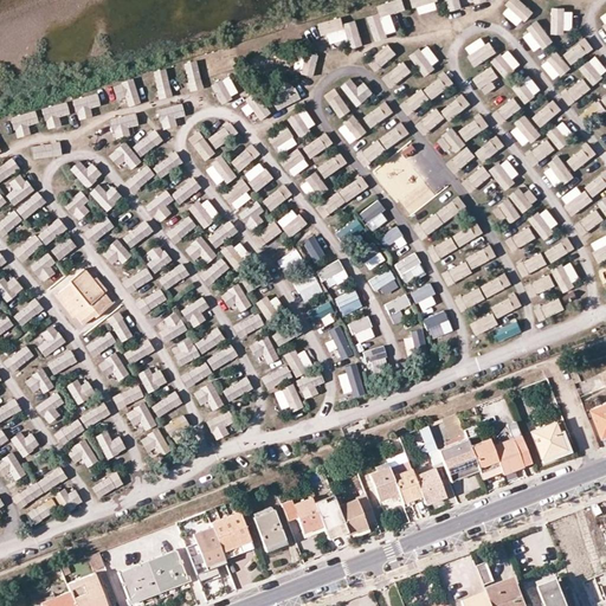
[(375,39),(398,33),(392,14),(406,10),(403,0),(393,0),(378,5),(380,13),(368,17),(375,39)]
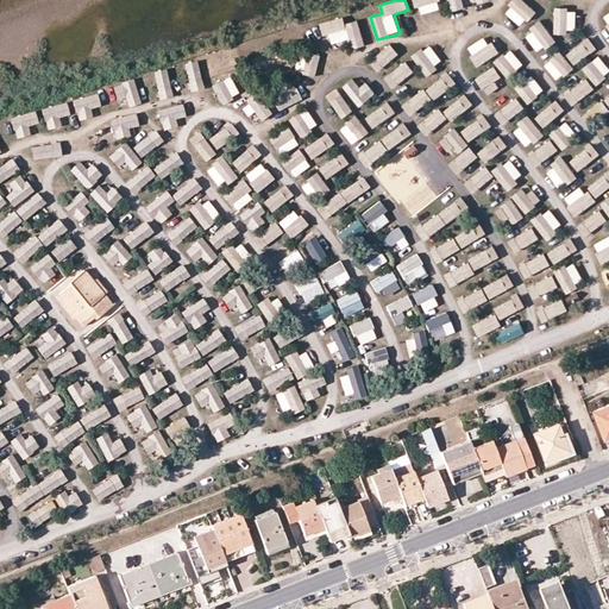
[(440,0),(414,0),(418,14),(443,8),(440,0)]
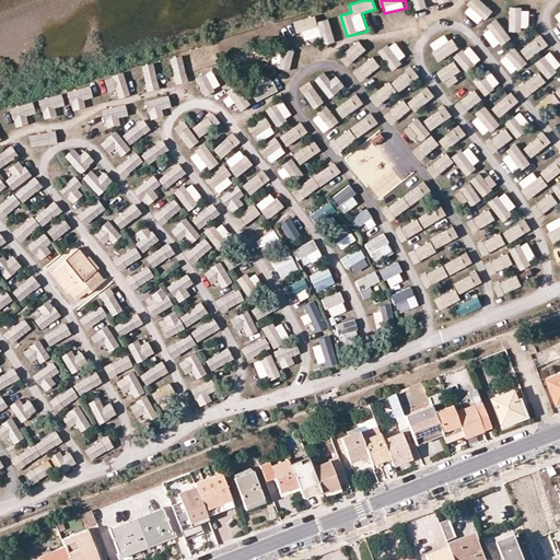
[(412,0),(416,10),(430,6),(428,0),(439,0),(440,3),(450,0),(412,0)]
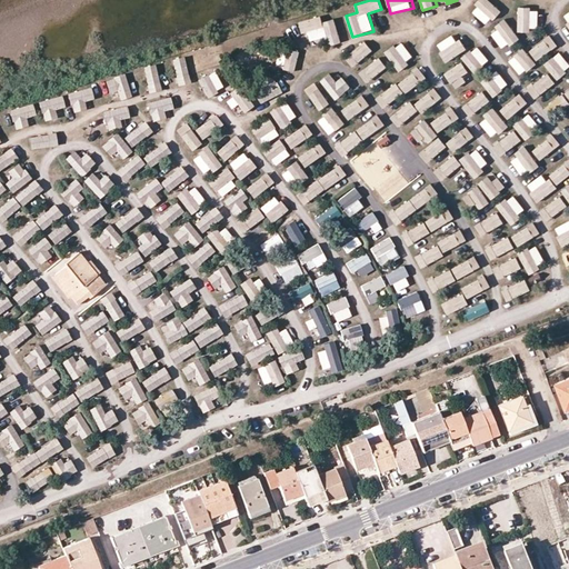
[(489,0),(480,0),(471,10),(488,25),(501,10),(489,0)]
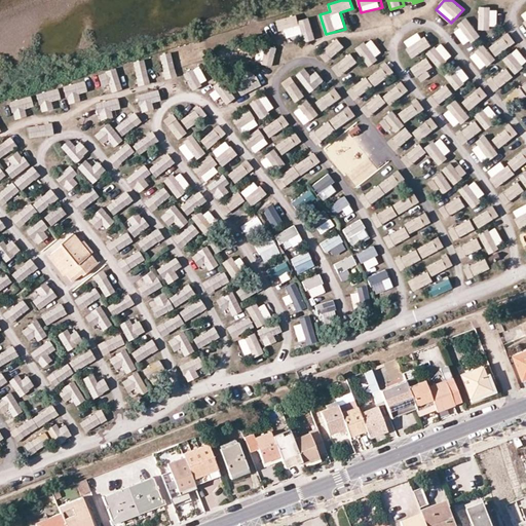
[(497,28),(498,7),(480,7),(479,28),(497,28)]
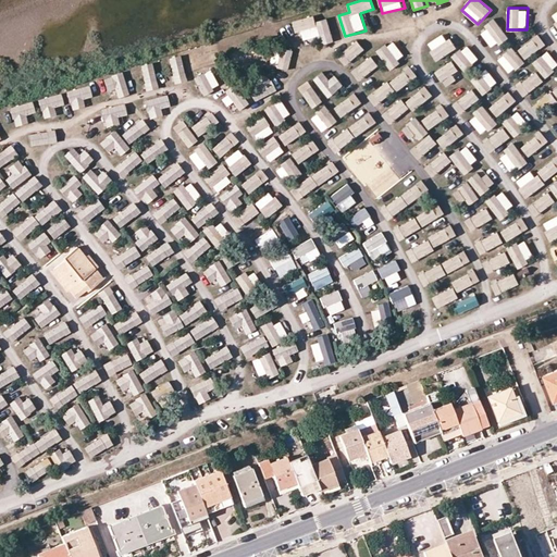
[(323,45),(335,41),(327,19),(317,22),(314,14),(295,22),(302,40),(320,35),(323,45)]
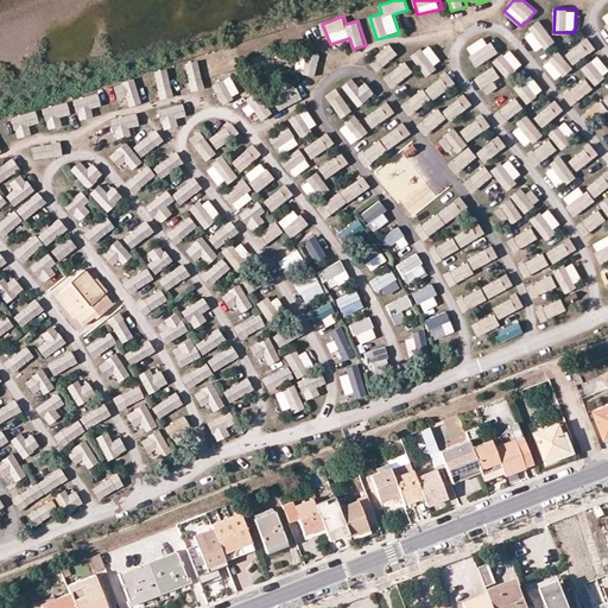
[(524,33),(538,52),(556,40),(542,21),(524,33)]
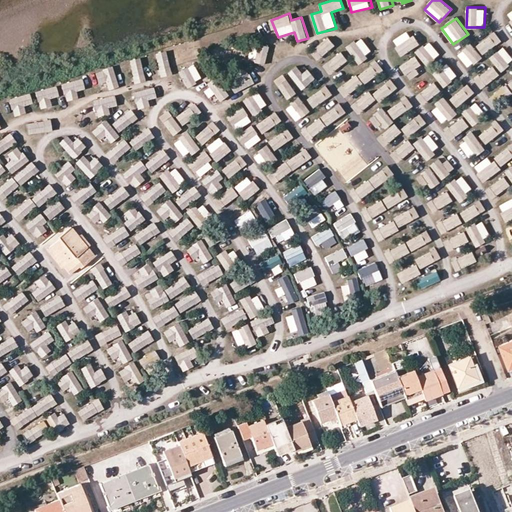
[(402,56),(419,46),(410,30),(393,40),(402,56)]
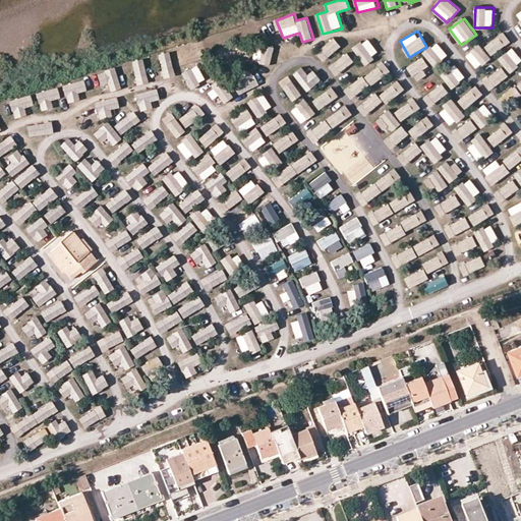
[(504,32),(485,47),(493,56),(511,41),(504,32)]
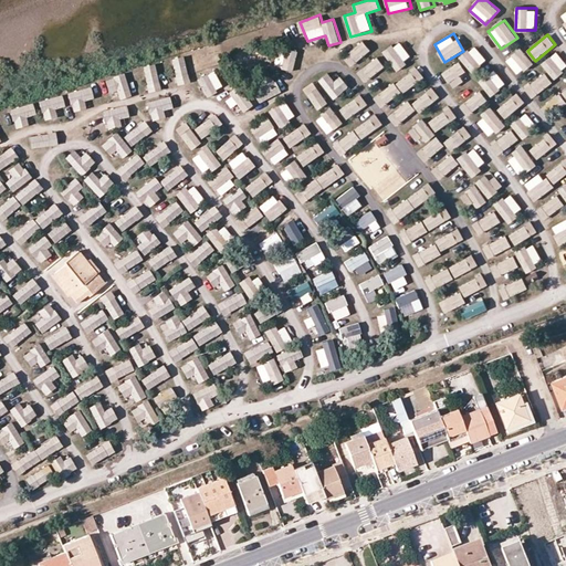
[(364,41),(344,56),(352,66),(371,51),(364,41)]
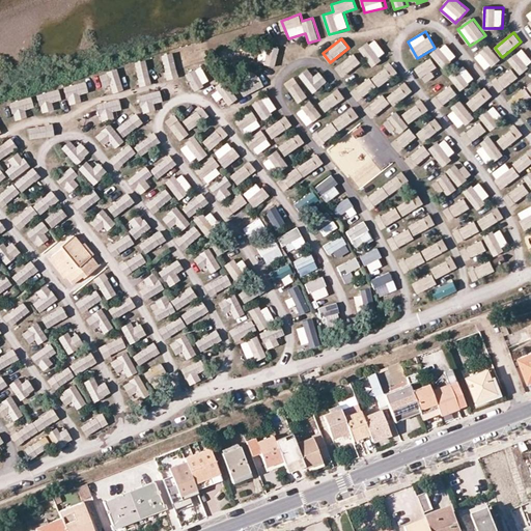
[(360,50),(373,65),(388,55),(374,38),(360,50)]
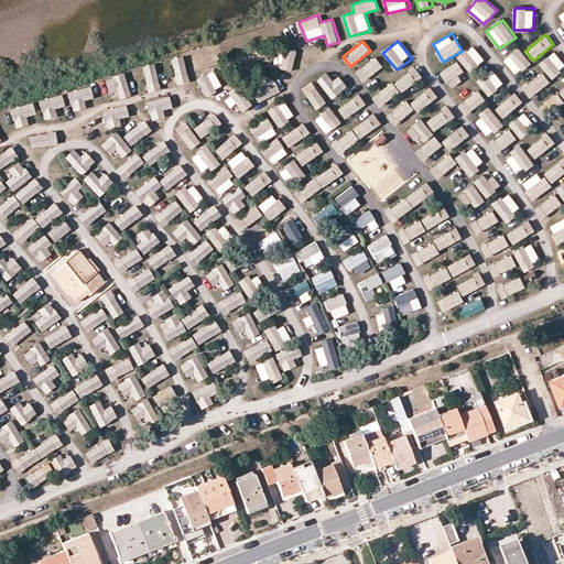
[(474,45),(458,57),(470,73),(486,61),(474,45)]
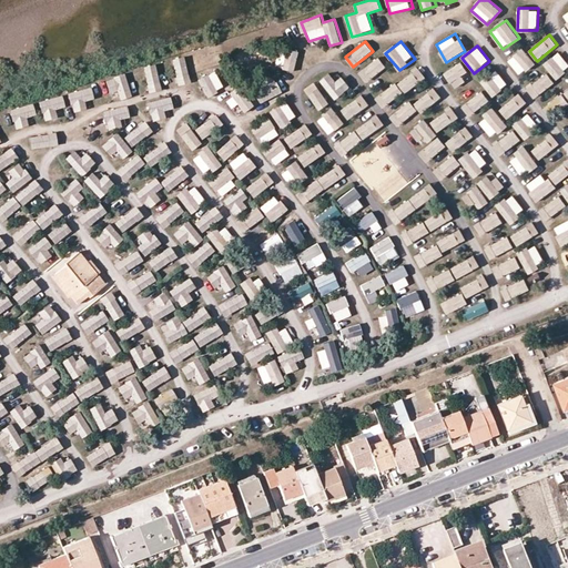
[(280,48),(274,68),(293,72),(298,53),(280,48)]
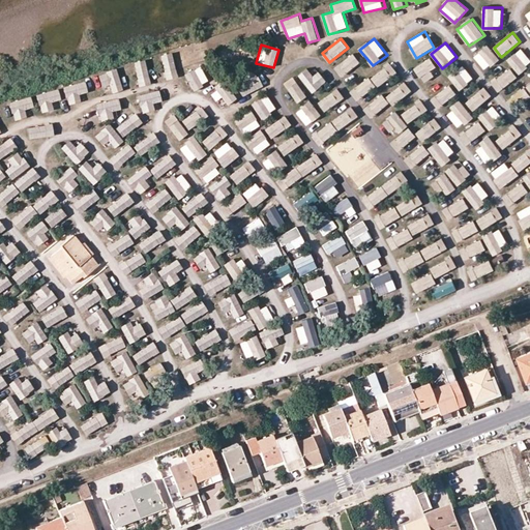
[(489,45),(474,56),(484,70),(500,60),(489,45)]
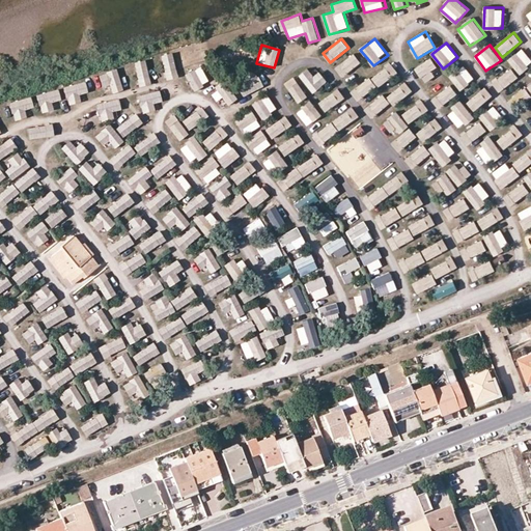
[(518,74),(530,65),(530,59),(525,49),(508,58),(518,74)]
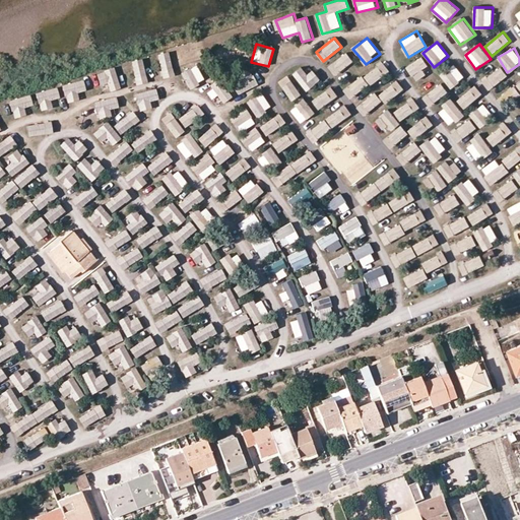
[(169,52),(157,55),(164,79),(175,76),(169,52)]
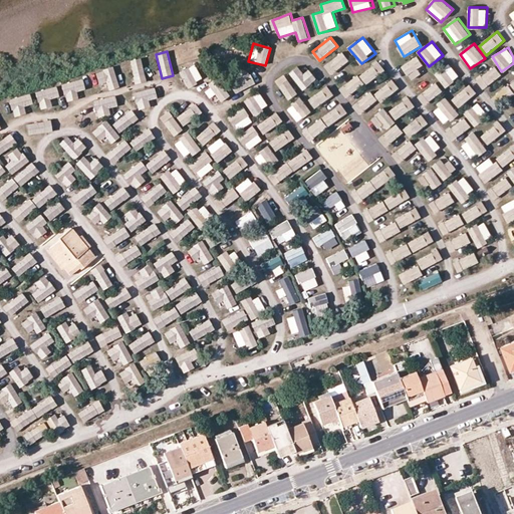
[(332,75),(350,60),(342,51),(324,66),(332,75)]
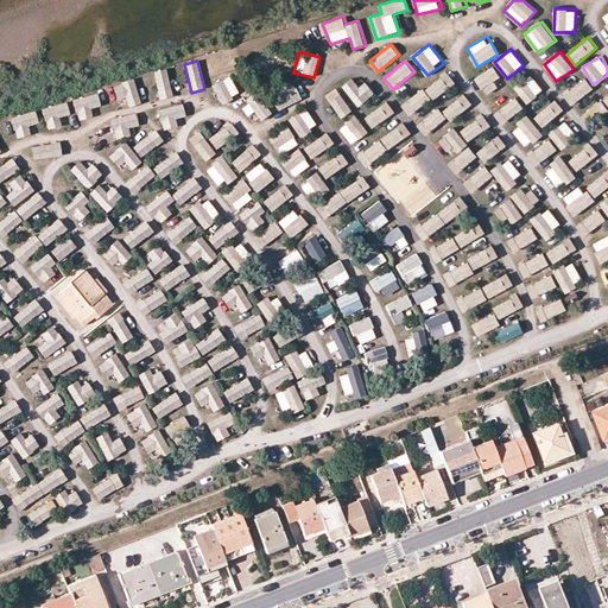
[(475,78),(487,95),(505,83),(493,67),(475,78)]
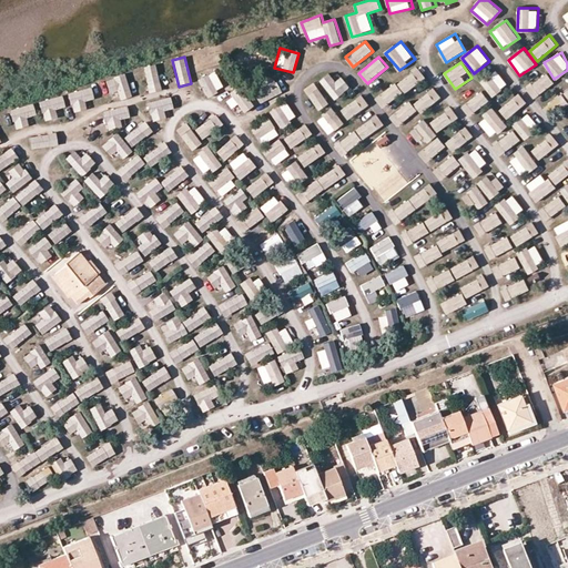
[(156,64),(144,67),(150,93),(162,90),(156,64)]
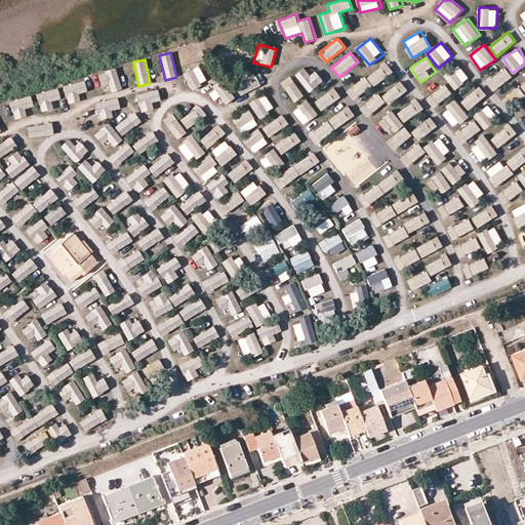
[(368,76),(374,85),(394,73),(388,63),(368,76)]
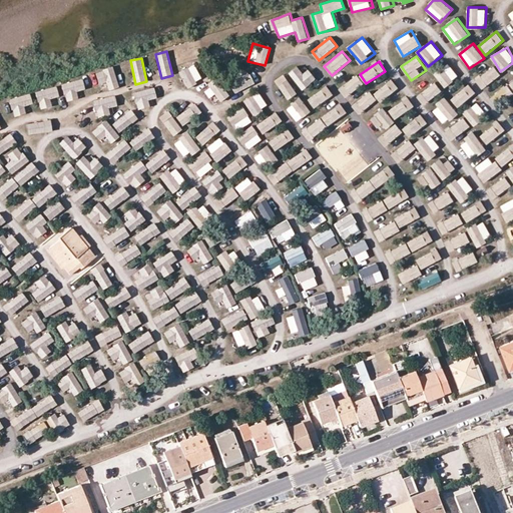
[(443,87),(459,78),(450,63),(435,71),(443,87)]
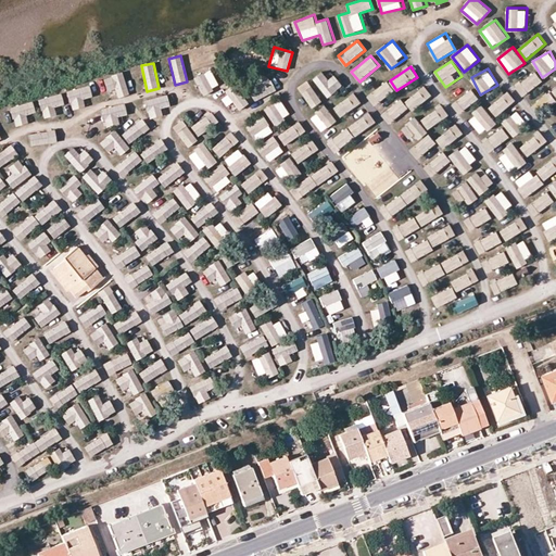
[(212,71),(194,77),(201,95),(218,88),(212,71)]
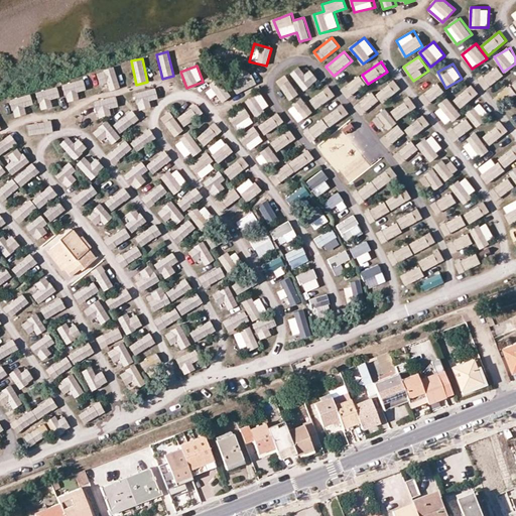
[(299,67),(291,74),(304,91),(319,80),(311,70),(305,74),(299,67)]
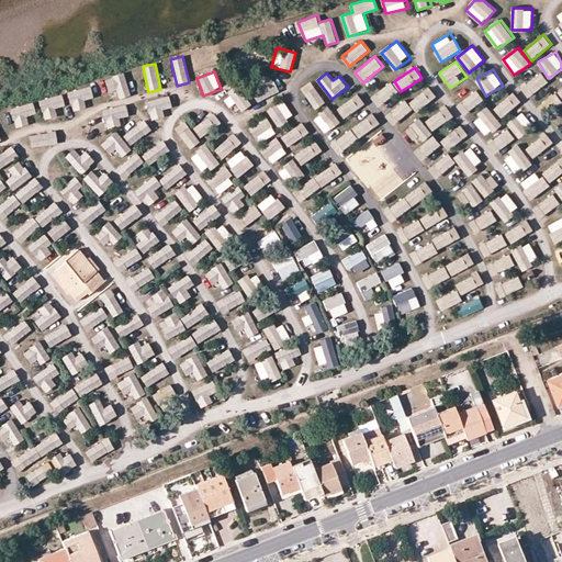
[(521,88),(529,98),(549,82),(541,72),(521,88)]
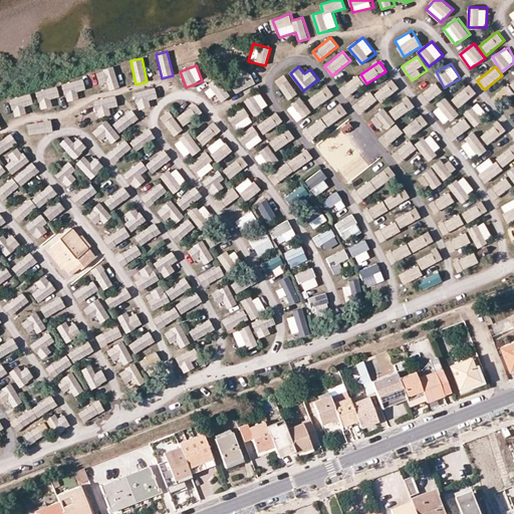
[(98,85),(107,83),(108,90),(118,88),(114,68),(96,71),(98,85)]
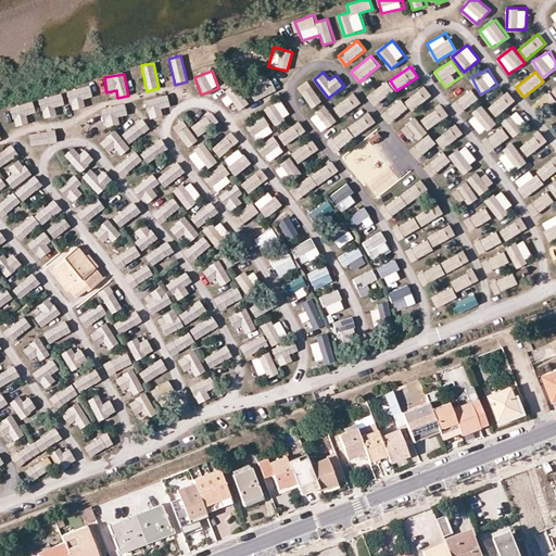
[(248,85),(255,101),(276,91),(267,75),(248,85)]
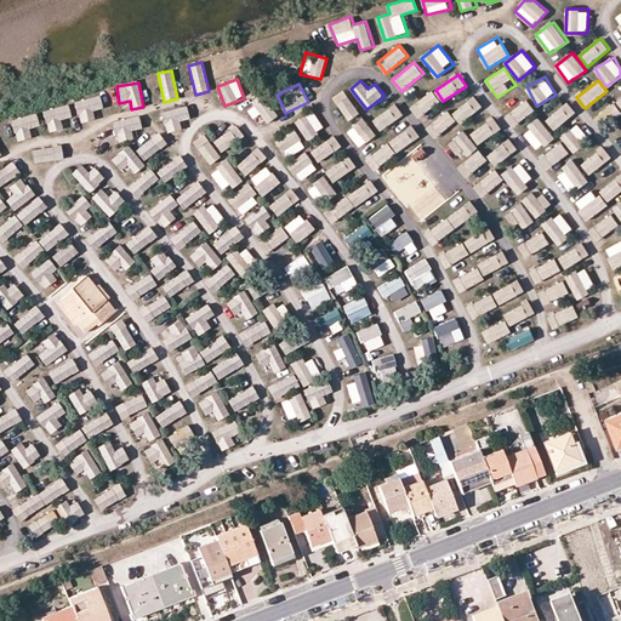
[(345,90),(334,97),(348,121),(360,113),(345,90)]
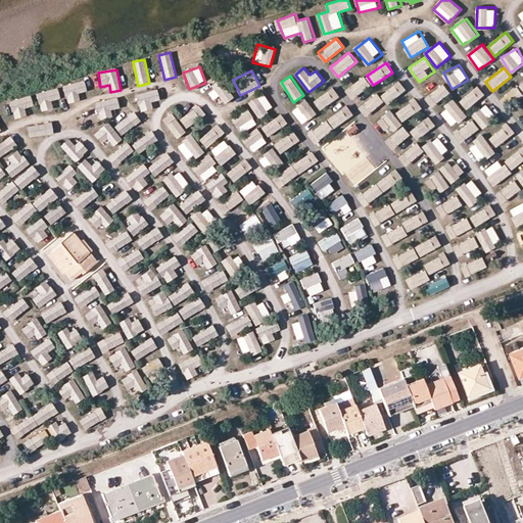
[(351,98),(371,86),(366,77),(346,89),(351,98)]
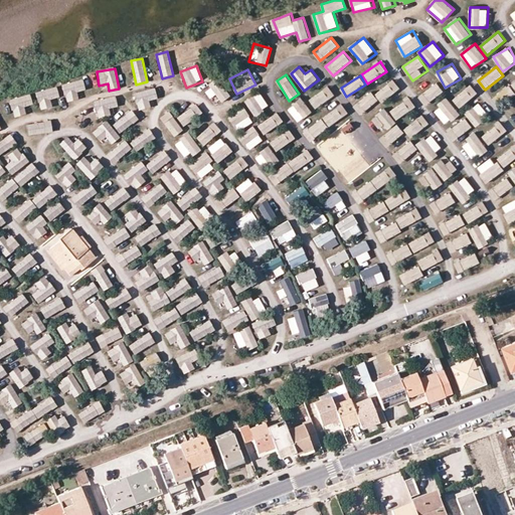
[(217,79),(206,89),(220,105),(231,97),(217,79)]
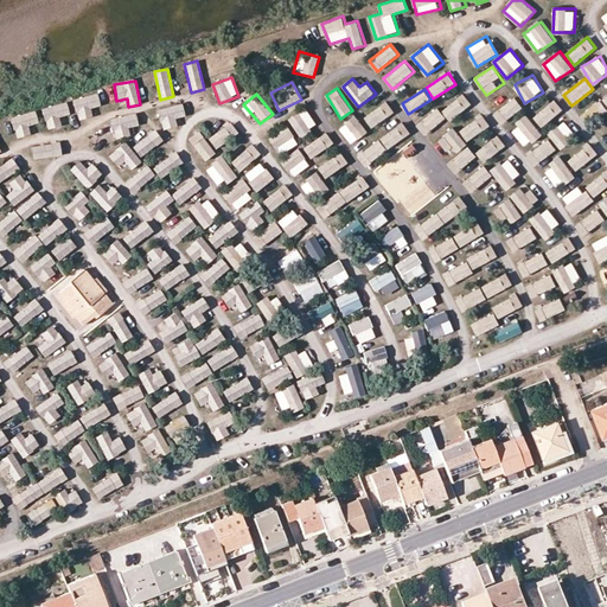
[(464,94),(442,110),(451,121),(472,103),(464,94)]
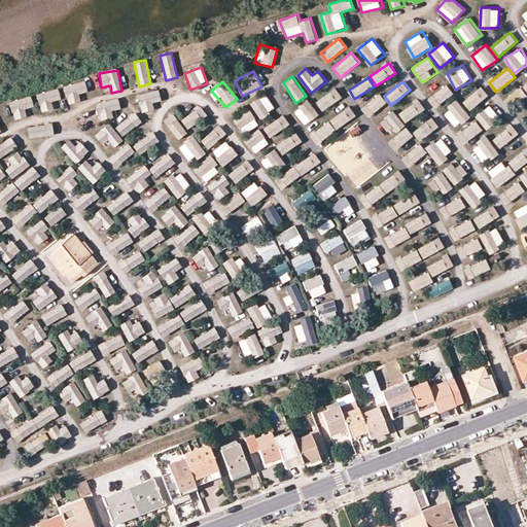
[(80,94),(86,93),(85,82),(65,85),(67,104),(81,102),(80,94)]
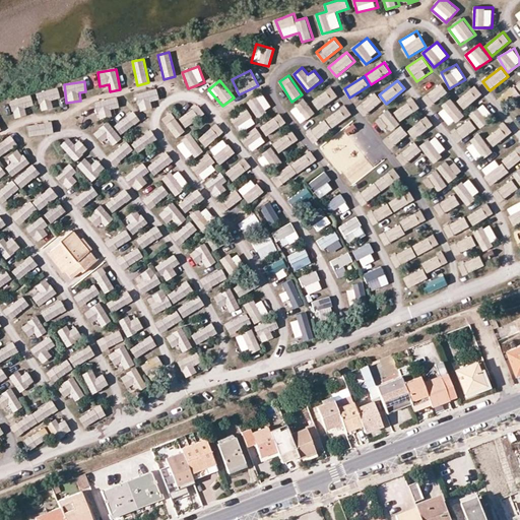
[(423,98),(430,107),(449,92),(442,83),(423,98)]
